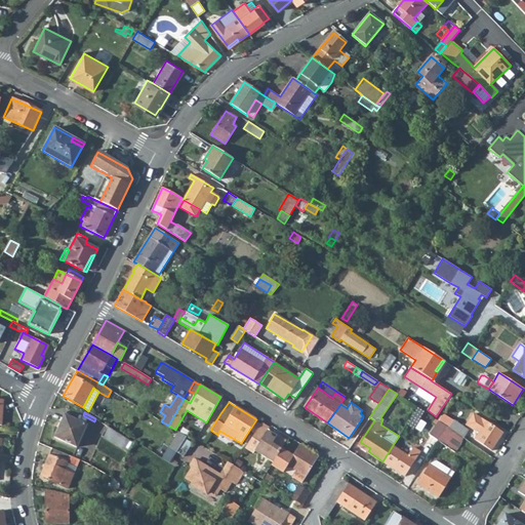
[(473,430),(478,433),(474,439),(491,450),(502,433),(480,418),(473,413),(466,425),(473,430)]
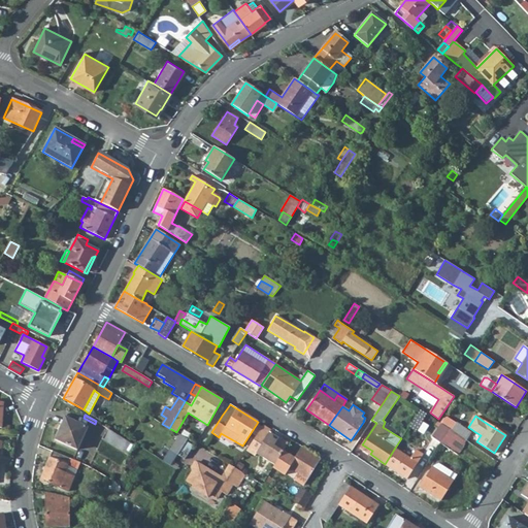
[(88,427),(65,417),(55,439),(77,450),(88,427)]
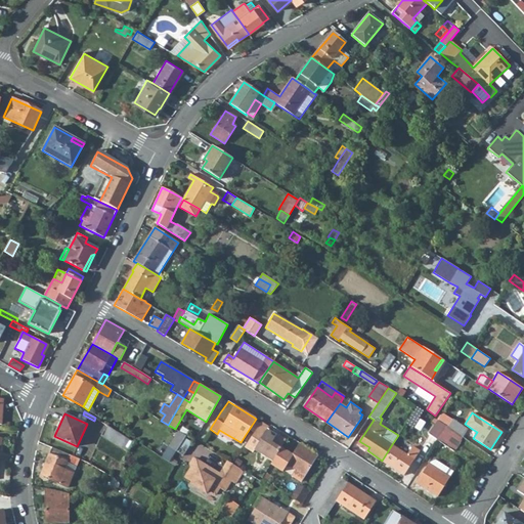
[(436,419),(434,418),(432,420),(436,423),(429,433),(436,439),(445,425),(436,419)]
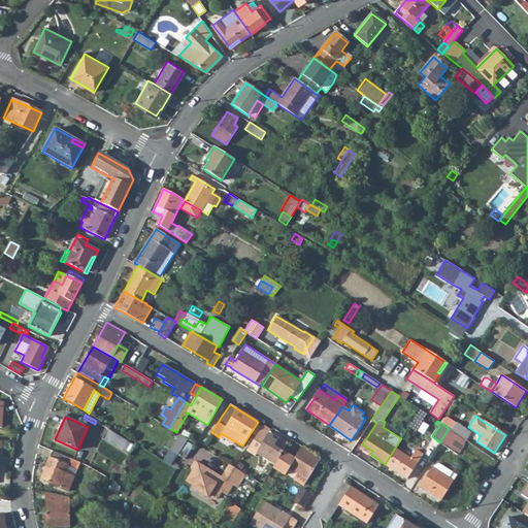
[(470,431),(457,422),(451,430),(465,439),(470,431)]
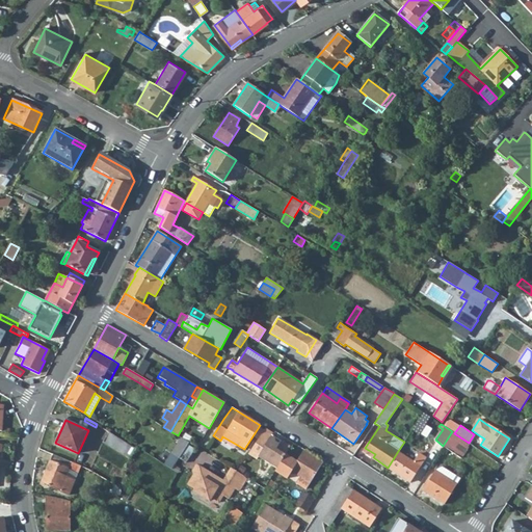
[(272,433),(265,428),(247,453),(257,459),(258,457),(276,469),(290,447),(280,441),(277,445),(274,443),(273,439),(270,436),(271,435),(272,433)]
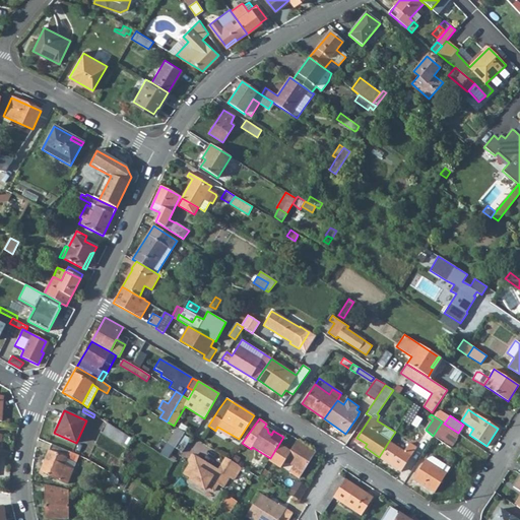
[(112,426),(106,421),(100,432),(104,434),(112,426)]
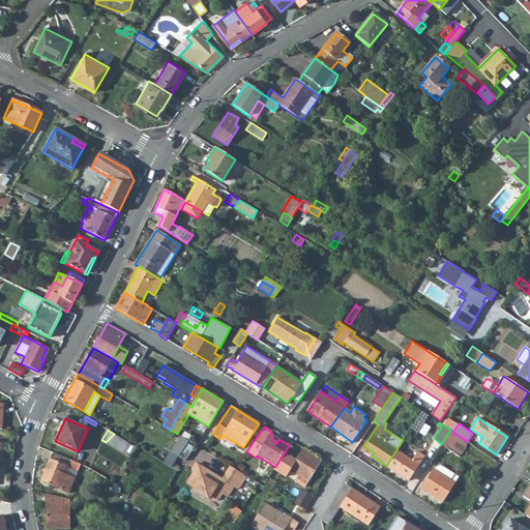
[(452,432),(450,430),(441,444),(459,457),(463,449),(468,442),(467,441),(452,432)]
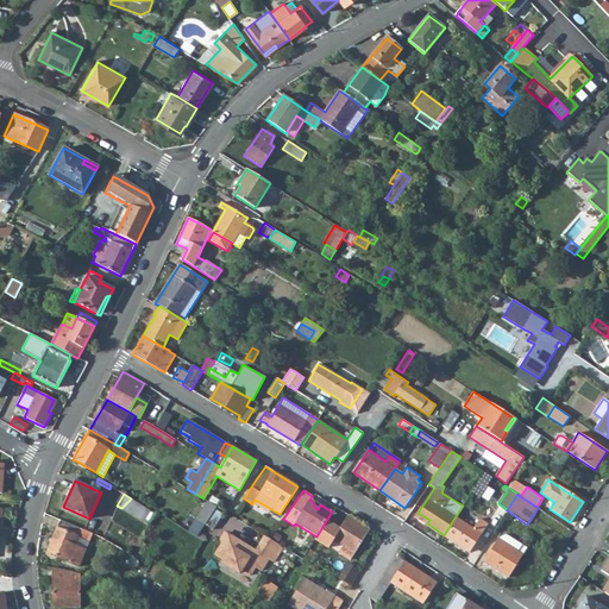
[(152,512),(131,498),(121,508),(145,523),(152,512)]
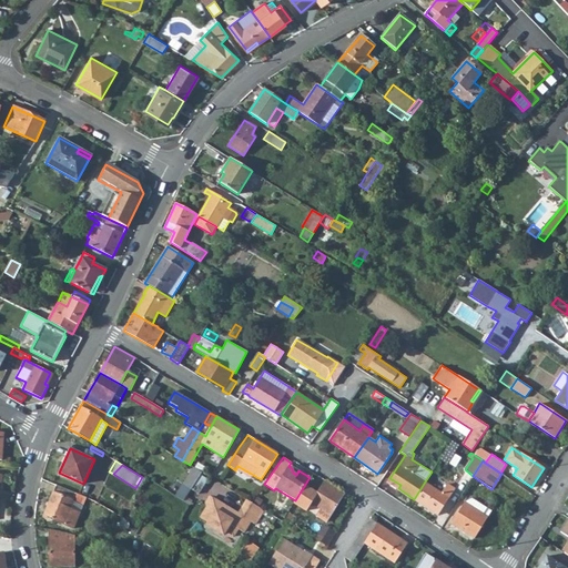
[(298,470),(290,465),(288,466),(292,468),(293,473),(296,475),(298,470)]
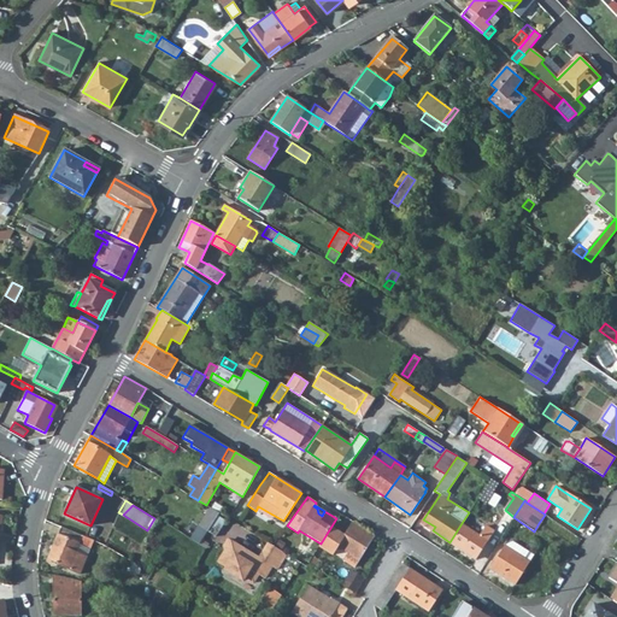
[(218,513),(211,509),(199,526),(207,532),(218,513)]
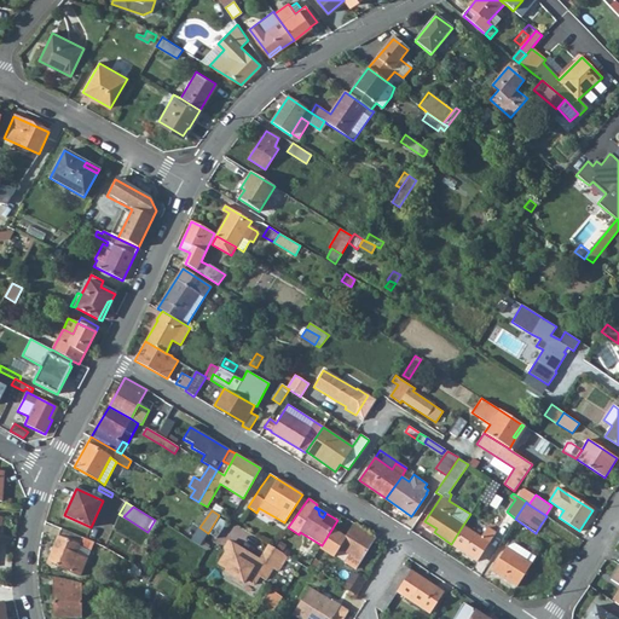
[(577,537),(547,516),(541,525),(571,545),(577,537)]
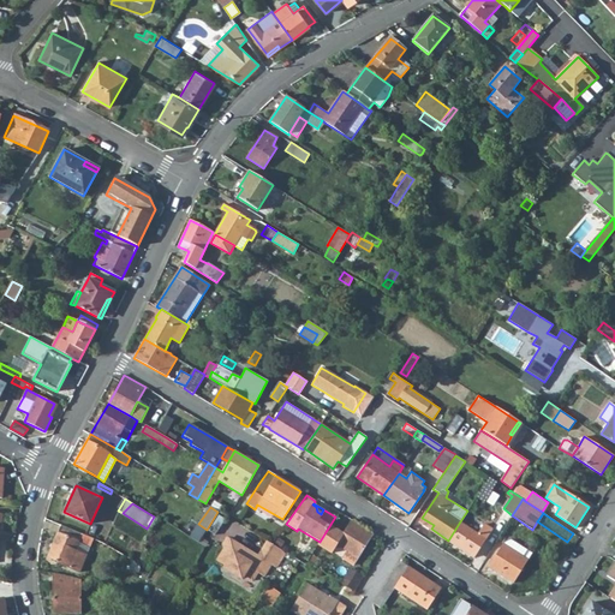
[(156,519),(154,517),(147,529),(149,530),(150,529),(156,519)]
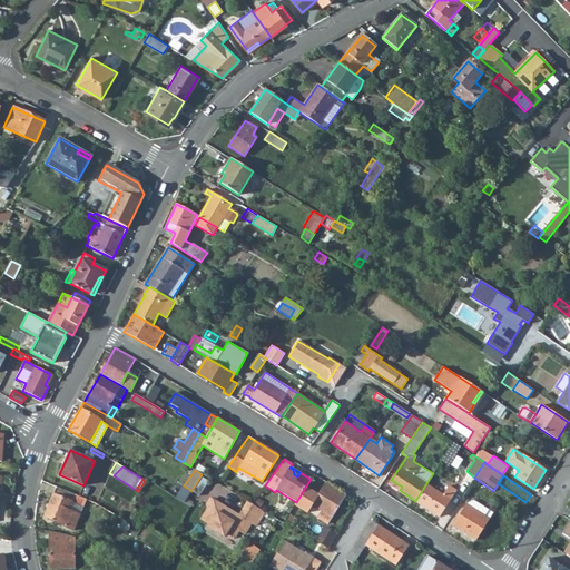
[(402,487),(391,480),(389,483),(400,490),(402,487)]
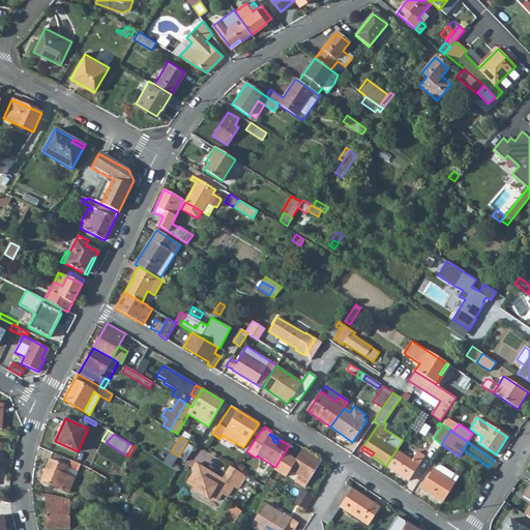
[(138,449),(135,447),(129,455),(133,458),(138,449)]
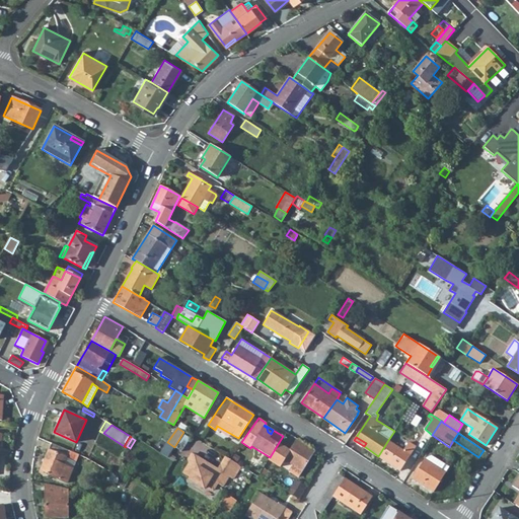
[(313,451),(296,440),(280,465),(297,476),(313,451)]
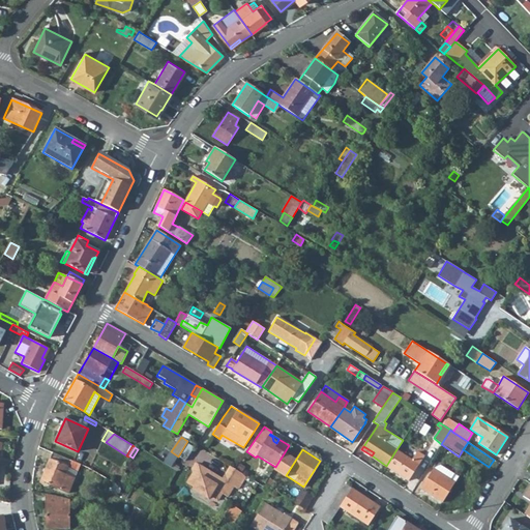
[(412,460),(396,449),(386,466),(399,473),(400,471),(410,477),(424,454),(417,450),(412,460)]
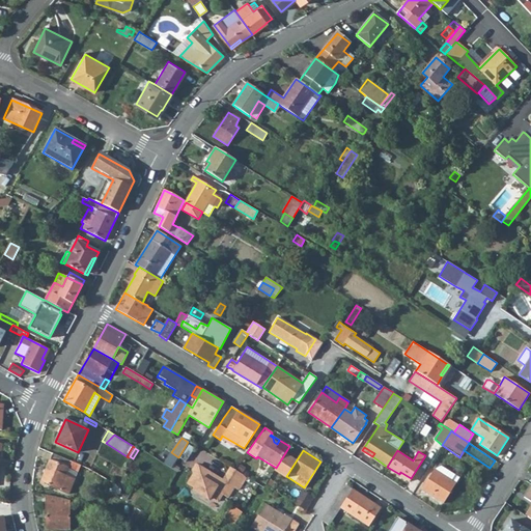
[(80,465),(52,453),(50,460),(49,459),(40,482),(68,494),(80,465)]
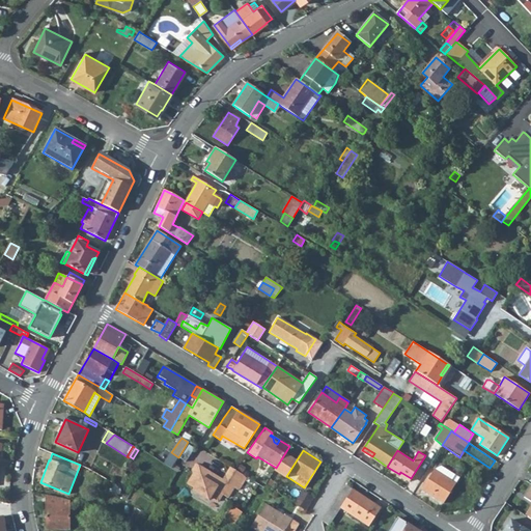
[(235,470),(230,467),(223,480),(196,465),(192,470),(193,474),(188,483),(195,487),(193,491),(208,500),(211,497),(218,502),(222,495),(227,498),(232,490),(231,488),(232,486),(233,487),(238,490),(246,476),(235,470)]
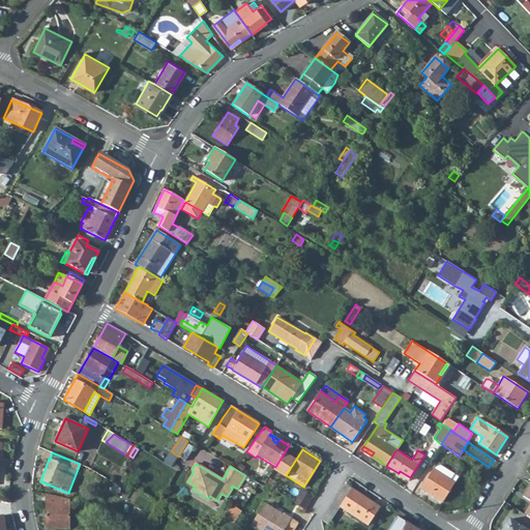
[(459,476),(440,465),(433,468),(420,489),(443,502),(459,476)]
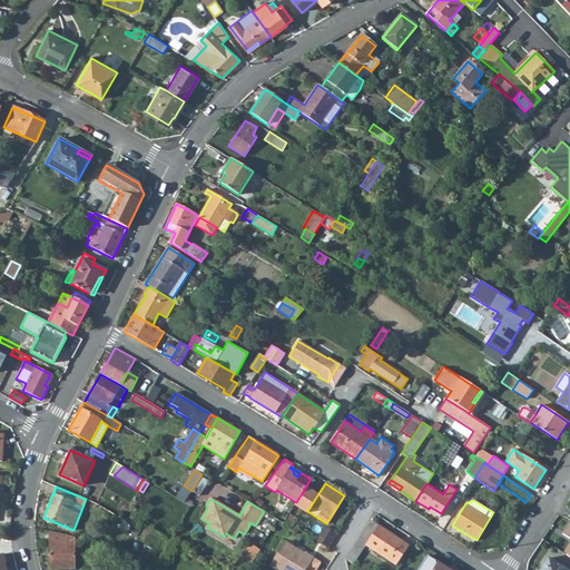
[(302,508),(296,504),(290,514),(296,518),(302,508)]
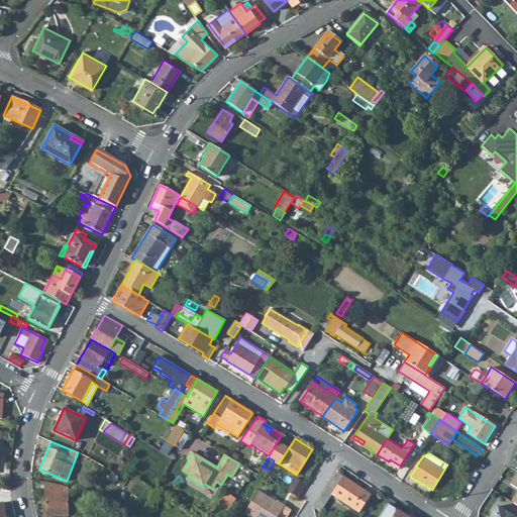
[(400,466),(390,459),(389,461),(398,468),(400,466)]
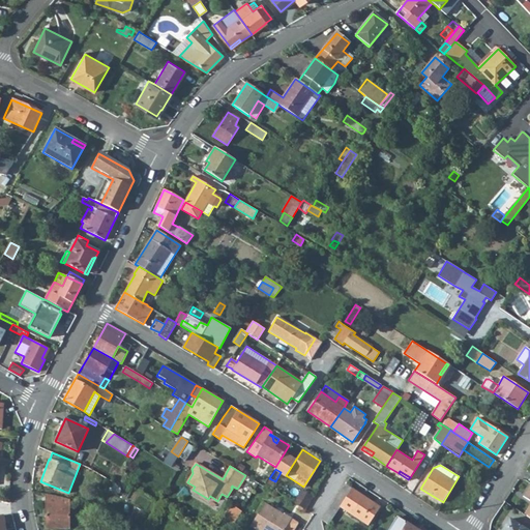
[(275,481),(269,478),(265,486),(272,489),(276,482),(275,481)]
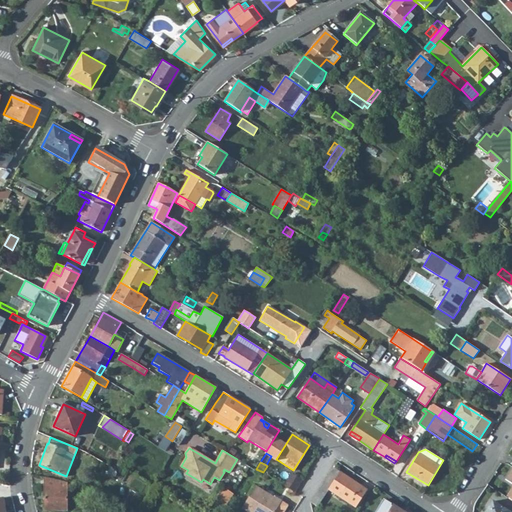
[(116,470),(111,466),(108,474),(116,476),(116,470)]
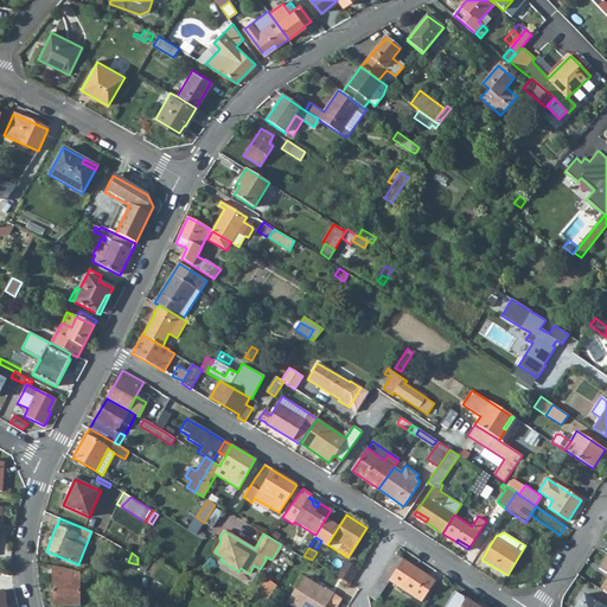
[(435,580),(395,554),(368,595),(376,600),(389,581),(421,601),(435,580)]
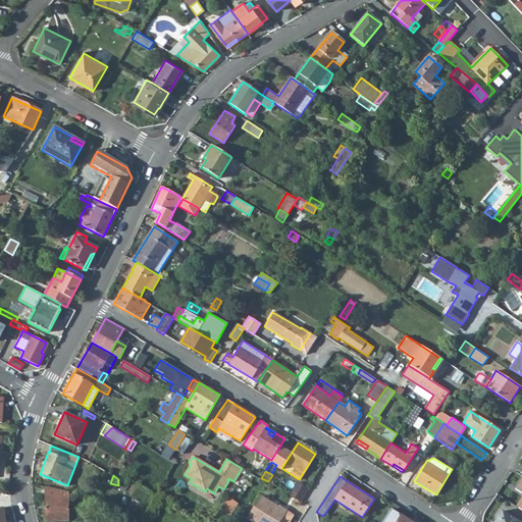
[(308,489),(297,482),(292,492),(288,490),(286,492),(301,502),(308,489)]
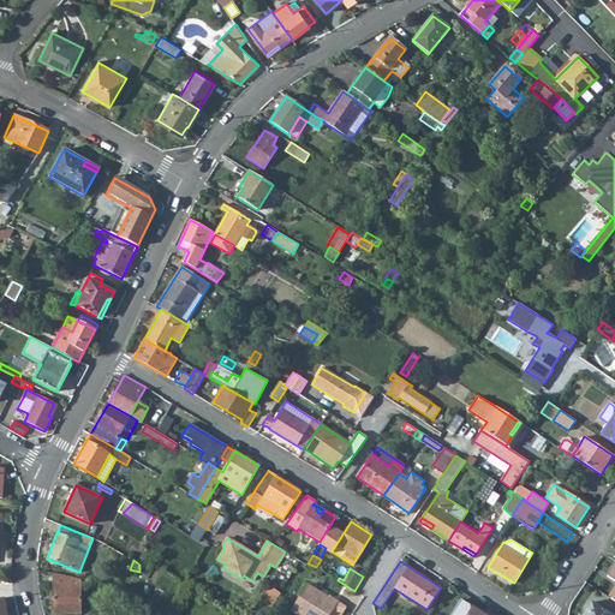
[(79,579),(53,573),(53,614),(79,614),(79,579)]
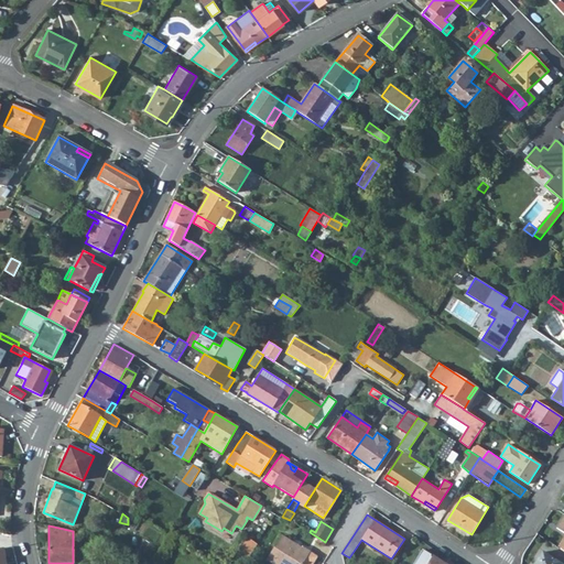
[(301,549),(281,535),(267,559),(274,563),(312,563),(317,556),(302,548),(301,549)]
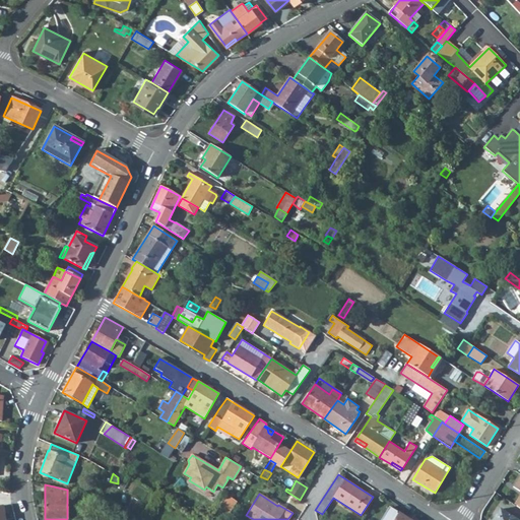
[(219,508),(228,514),(235,503),(226,498),(219,508)]
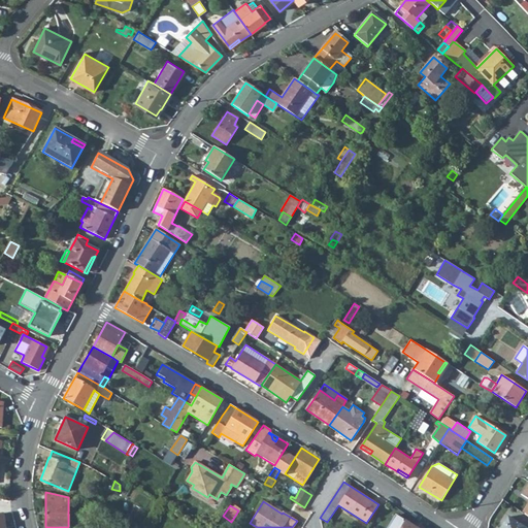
[(399,527),(403,522),(402,521),(403,520),(395,515),(386,527),(399,527)]
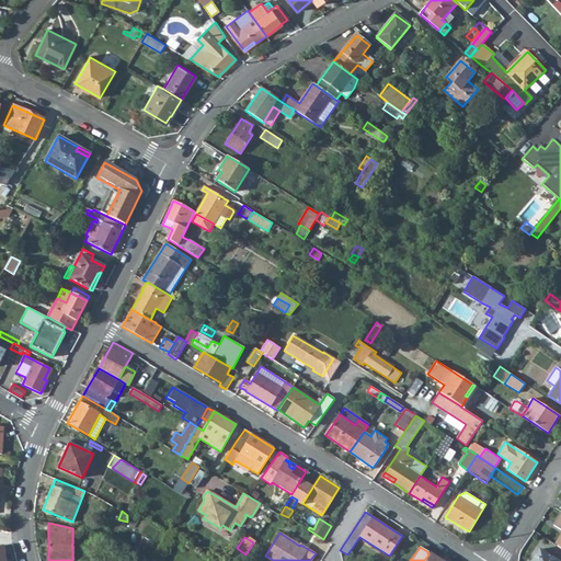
[(559,560),(539,549),(530,560),(559,560)]
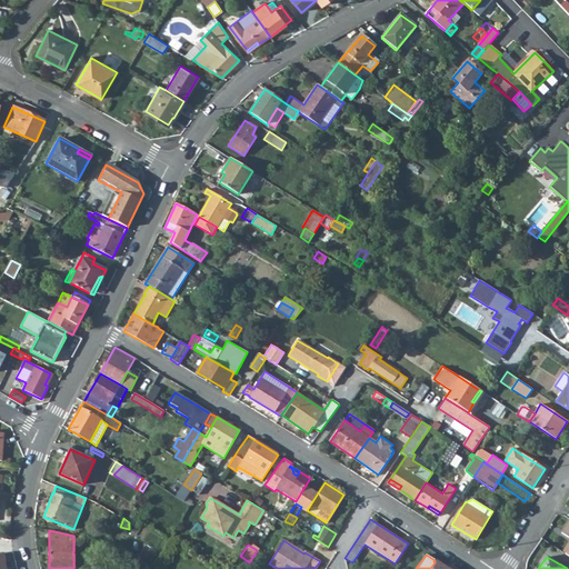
[(152,568),(153,568),(138,559),(135,563),(142,568),(152,568)]
